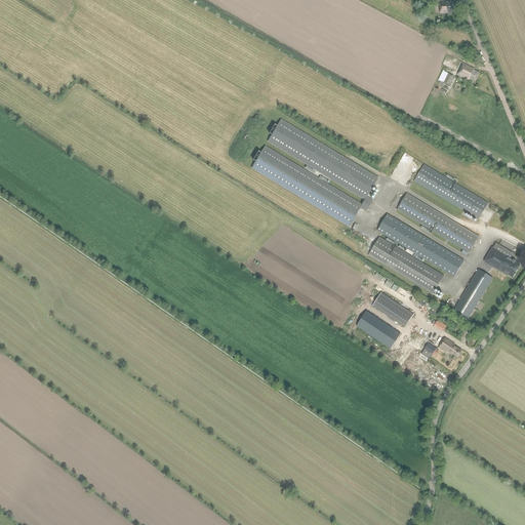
[(449,11),(455,11),(454,2),(447,3),(447,2),(439,3),(440,13),(450,12),(449,11)]
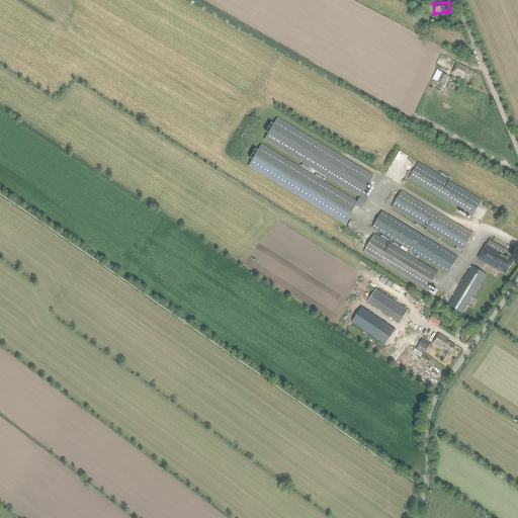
[(468,81),(472,72),(467,70),(468,68),(456,63),(451,74),(463,80),(463,79),(468,81)]
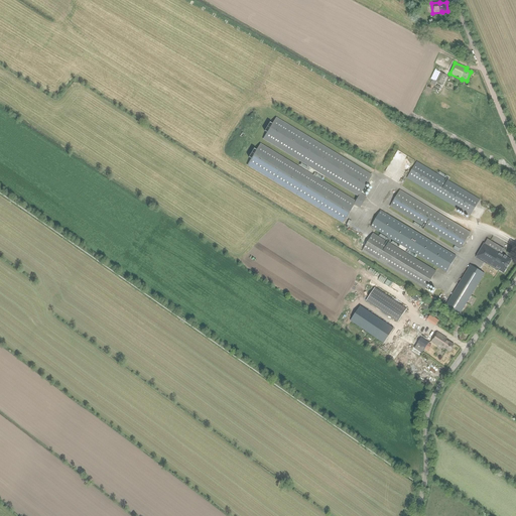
[(440,73),(436,82),(432,80),(430,83),(435,86),(437,82),(442,84),(446,76),(440,73)]
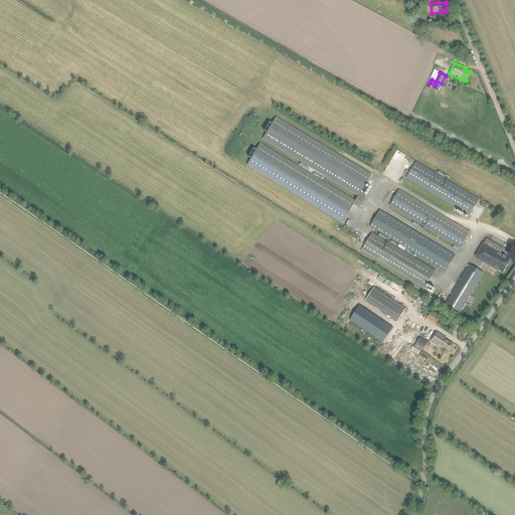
[(358,196),(355,201),(260,144),(246,165),(342,222),(353,204),(359,207),(365,197),(359,193),(370,175),(276,118),(263,139),(358,196)]
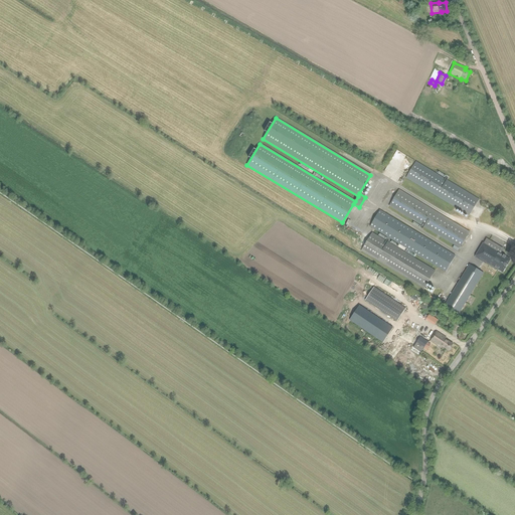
[(479,199),(415,161),(405,178),(464,213),(463,215),(465,216),(467,214),(469,216),(479,199)]
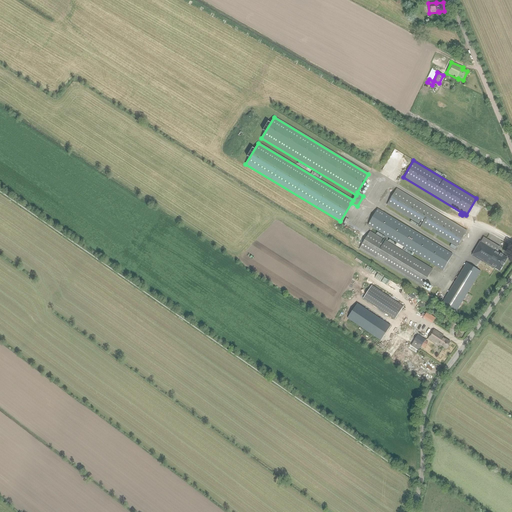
[(467,231),(397,188),(387,205),(451,244),(450,246),(455,249),(456,247),(457,247),(467,231)]
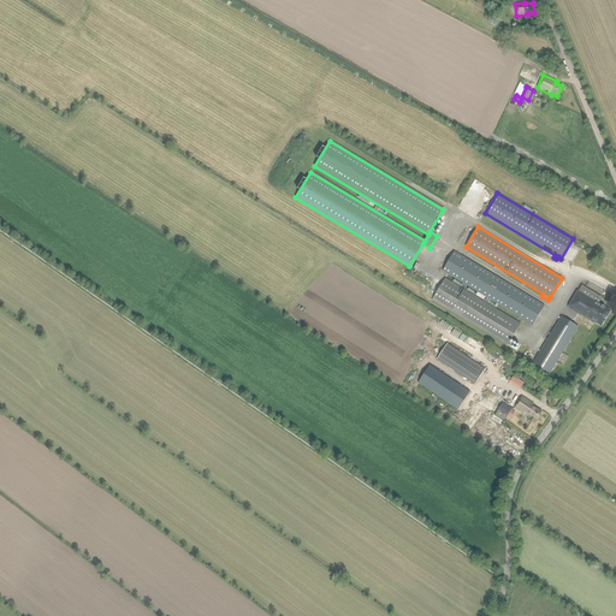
[(455,252),(443,271),(533,325),(544,306),(455,252)]
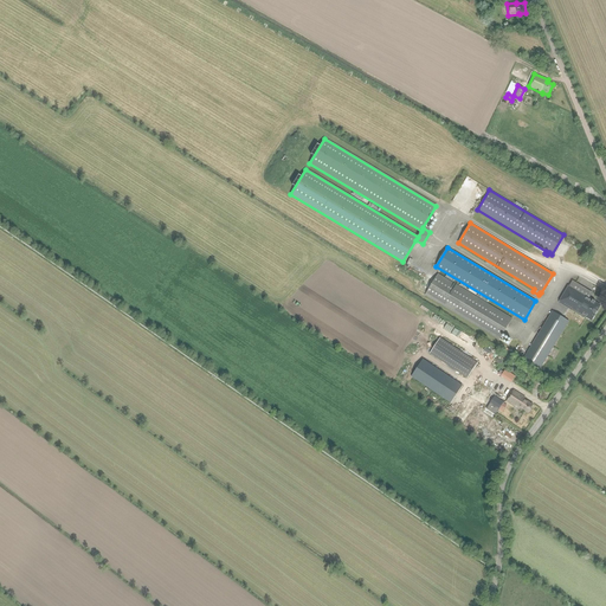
[(513,318),(438,274),(434,281),(431,278),(426,287),(430,289),(425,296),(500,341),(513,318)]
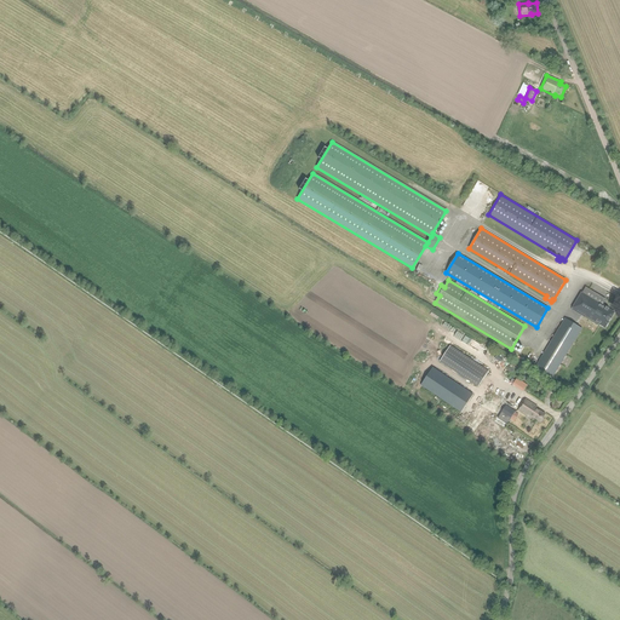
[(583,292),(572,309),(587,319),(589,319),(590,319),(589,320),(597,325),(598,323),(604,328),(614,313),(600,304),(603,298),(586,288),(583,292)]
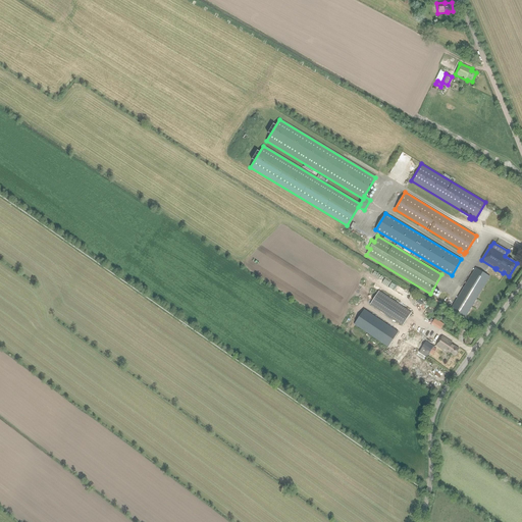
[(450,312),(464,320),(490,277),(476,268),(450,312)]
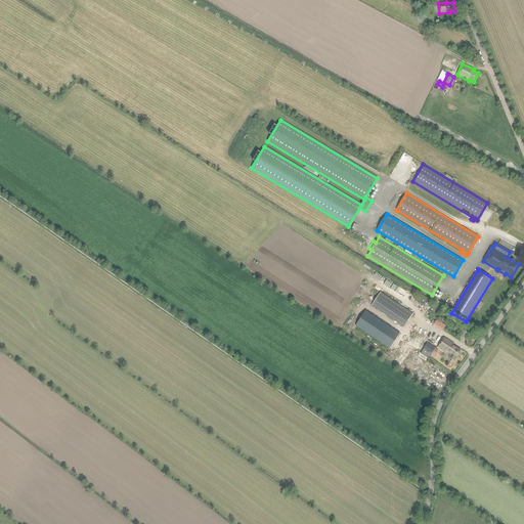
[(381,292),(372,306),(403,328),(412,313),(381,292)]
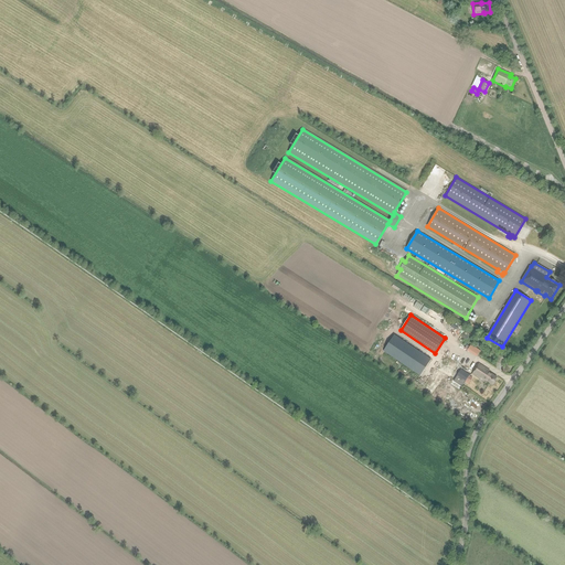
[(395,333),(384,350),(420,375),(432,359),(395,333)]
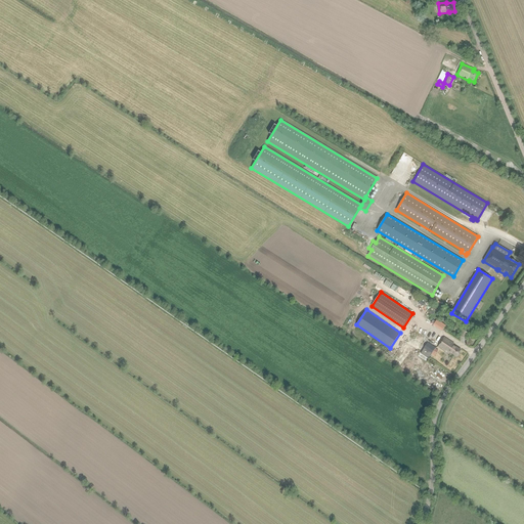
[(438,319),(435,325),(444,331),(448,324),(438,319)]
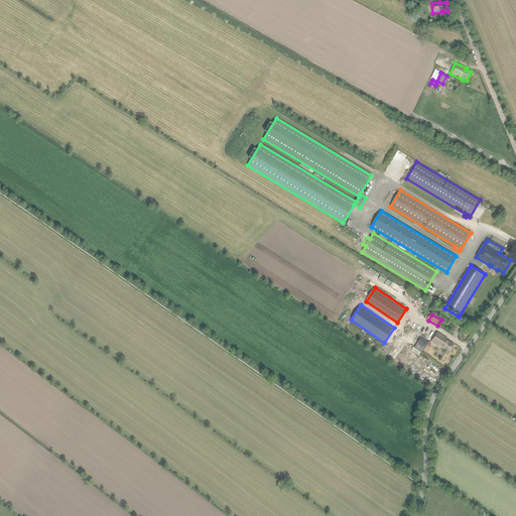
[(407,327),(402,333),(414,342),(419,335),(407,327)]
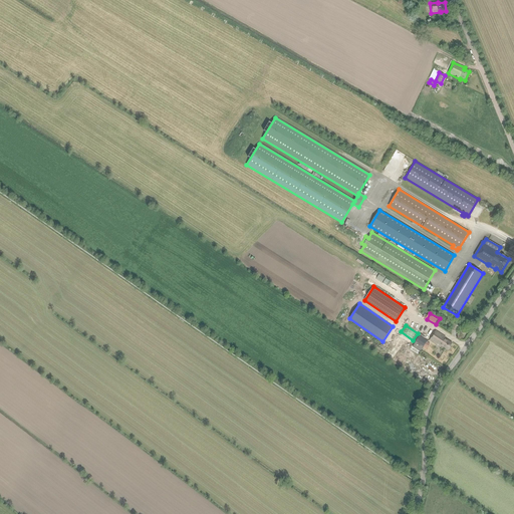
[(445,337),(436,331),(430,340),(439,346),(440,345),(448,350),(452,343),(444,338),(445,337)]
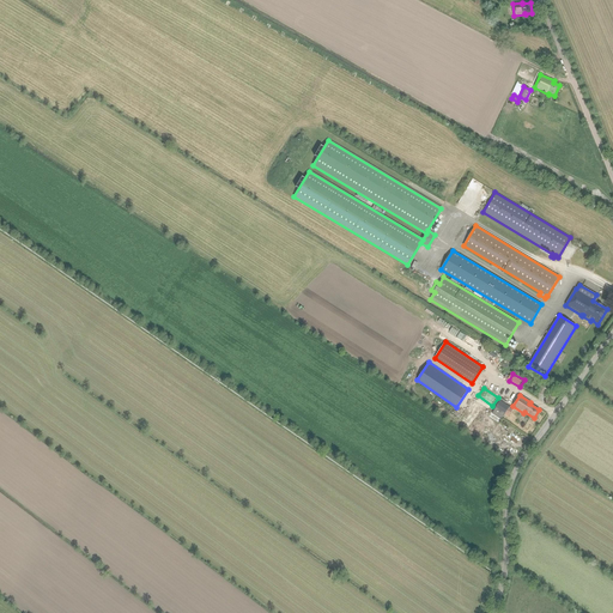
[(479,396),(463,418),(472,424),(487,402),(479,396)]
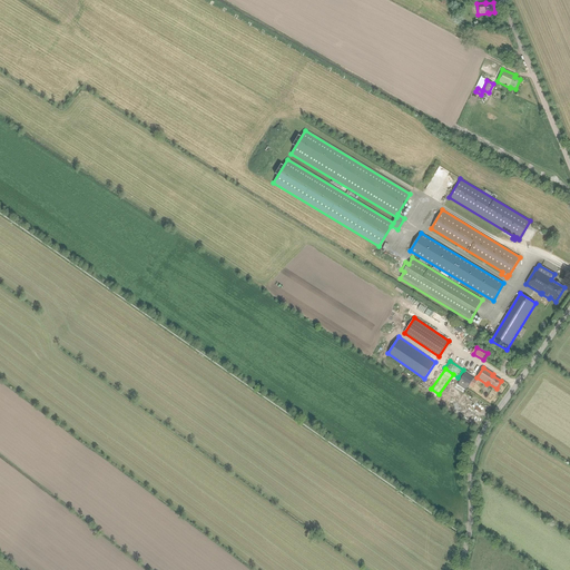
[(461,381),(472,387),(477,382),(473,379),(465,373),(461,381)]
